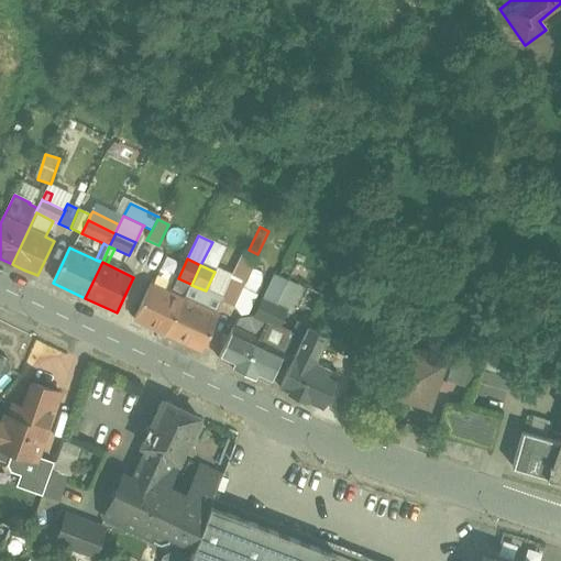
[(171,294),(151,285),(134,321),(166,336),(190,284),(178,278),(171,294)]
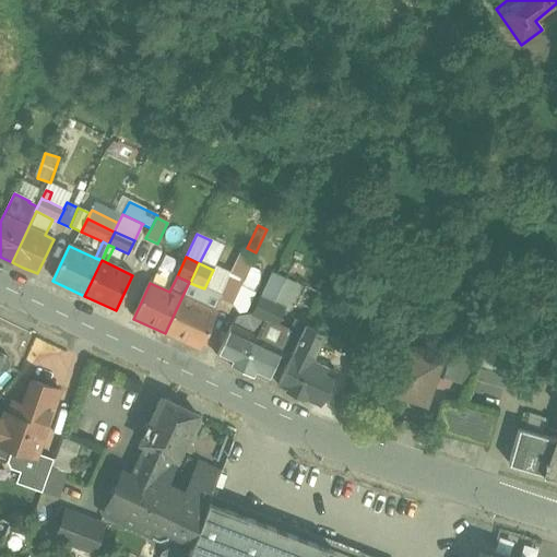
[(189,282),(165,333),(200,350),(216,315),(186,299),(201,287),(190,283),(189,282)]
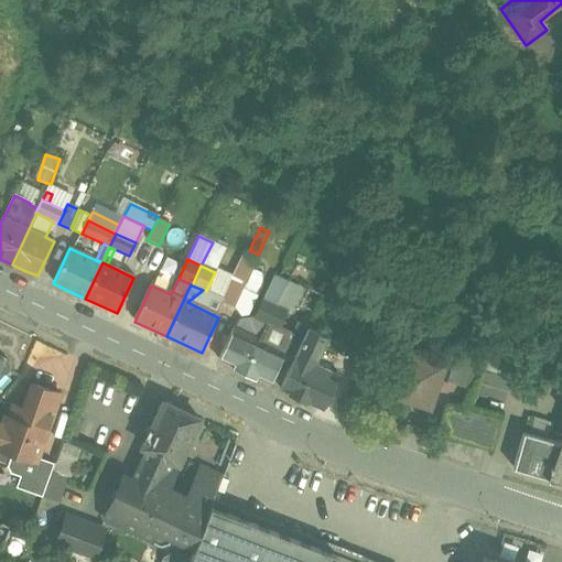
[(304,309),(288,343),(289,343),(288,345),(298,350),(306,331),(307,328),(309,328),(322,301),(323,296),(307,289),(300,306),(304,309)]
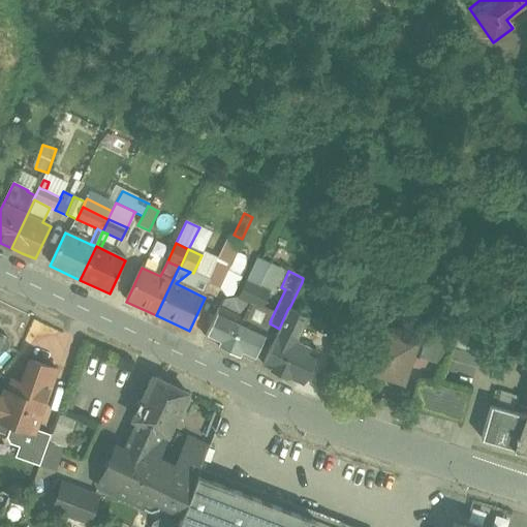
[(270,290),(248,280),(239,299),(261,309),(270,290)]
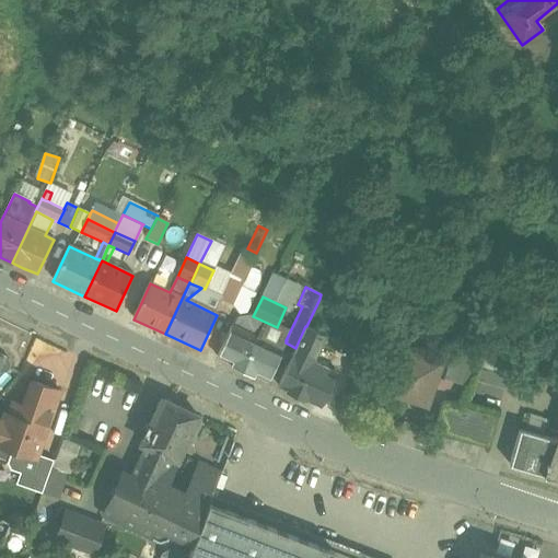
[(320,299),(306,326),(360,352),(376,317),(320,299)]
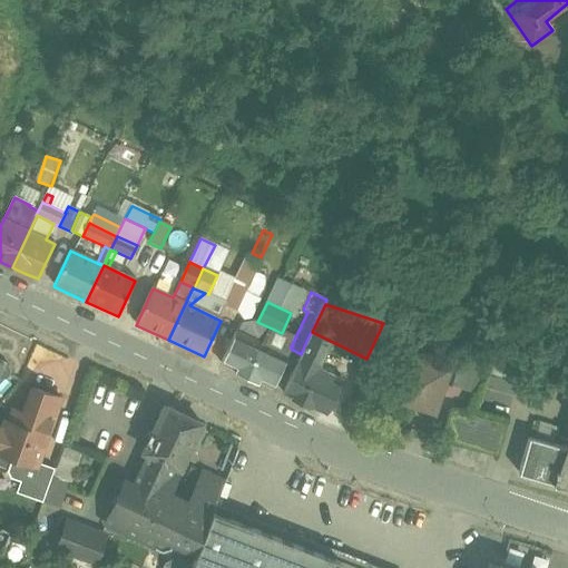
[(254,330),(243,324),(238,333),(236,332),(221,365),(235,371),(235,372),(258,383),(258,382),(272,389),(291,349),(292,346),(291,346),(278,340),(282,333),(257,322),(254,330)]
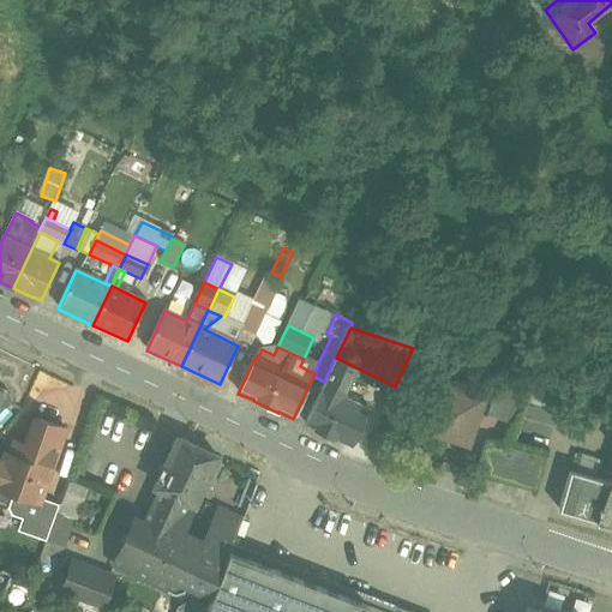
[(324,382),(322,388),(336,394),(349,367),(334,360),(324,382)]
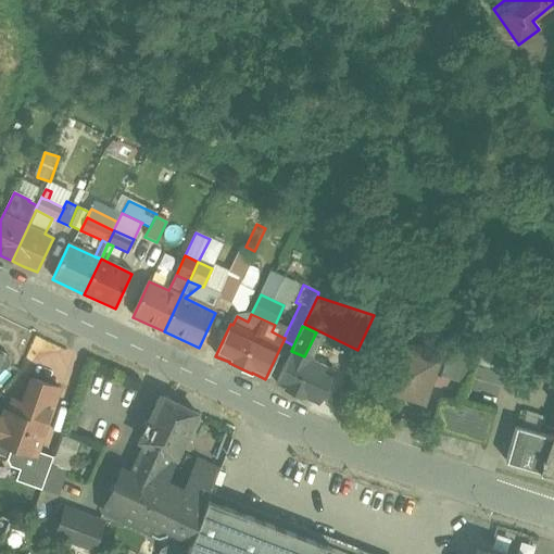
[(448,354),(440,377),(464,385),(475,351),(451,342),(448,354)]
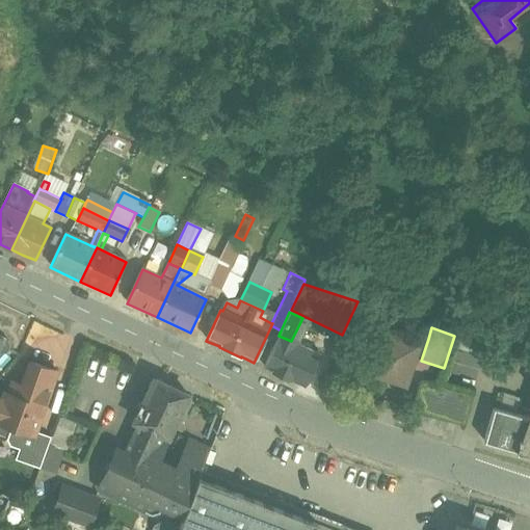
[(416,344),(378,332),(366,371),(405,383),(413,359),(421,361),(428,339),(419,336),(416,344)]
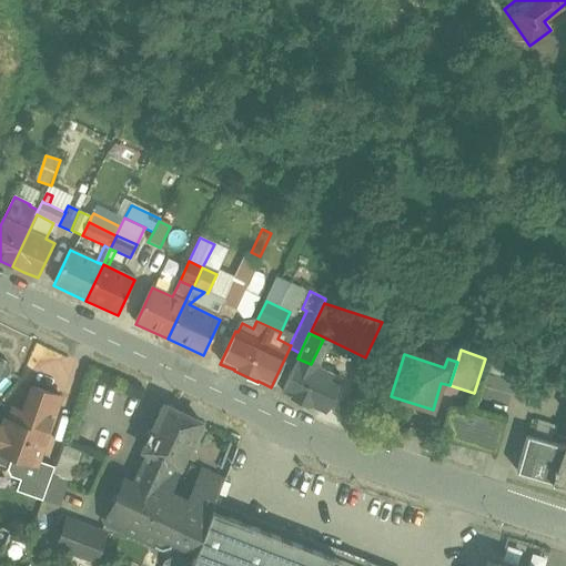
[(311,364),(297,359),(282,394),(309,406),(309,405),(326,413),(342,380),(311,364)]
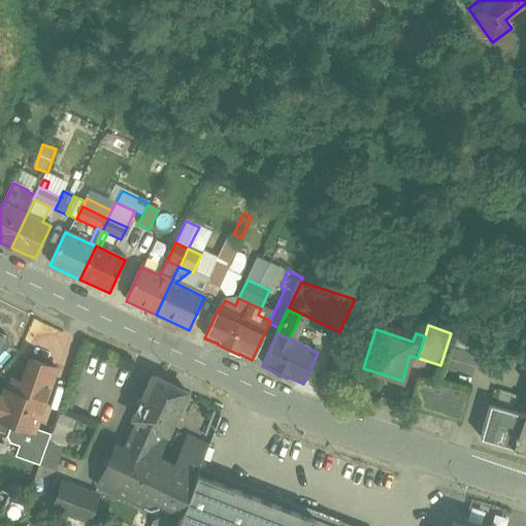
[(5,337),(0,334),(0,352),(3,351),(5,350),(6,349),(7,348),(8,346),(8,343),(8,341),(7,339),(6,338),(5,337)]
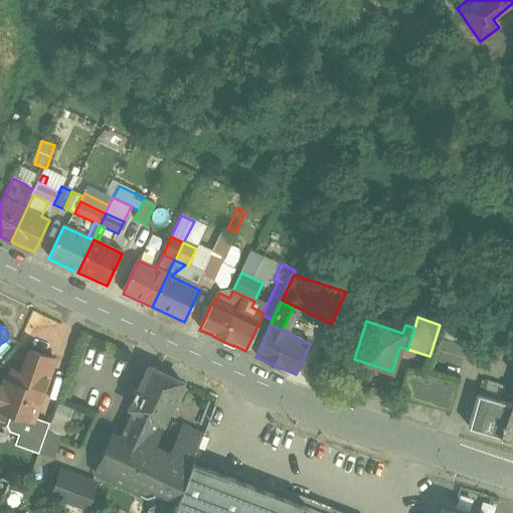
[(496,340),(471,333),(470,333),(463,331),(458,348),(492,357),(496,340)]
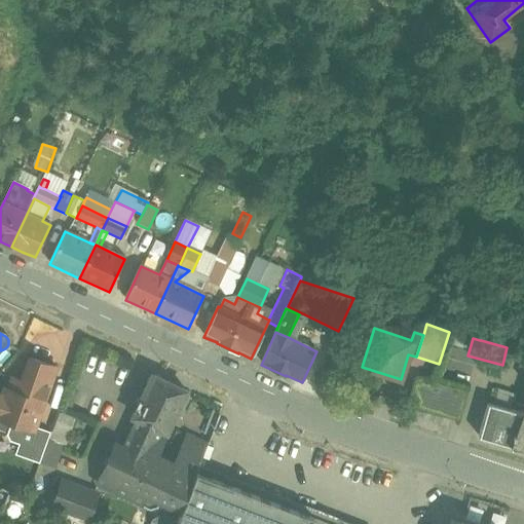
[(29,359),(21,382),(12,379),(8,390),(4,389),(2,398),(0,397),(0,419),(11,423),(8,434),(10,439),(20,442),(30,446),(36,428),(41,415),(40,413),(55,368),(29,359)]
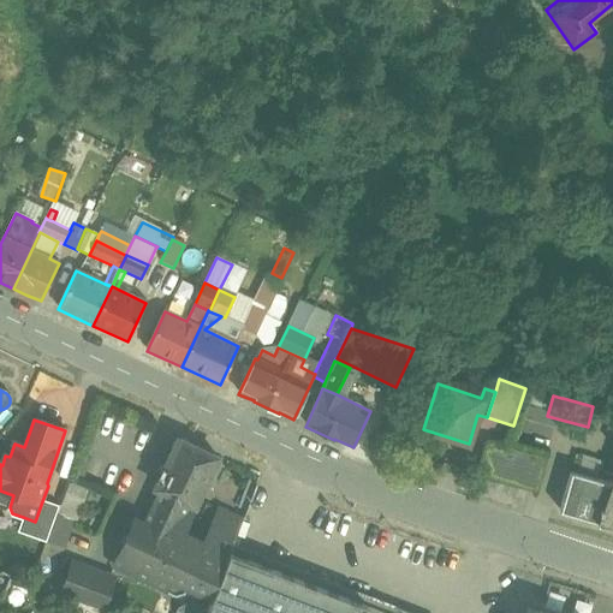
[(190,444),(182,439),(174,441),(171,450),(172,453),(155,488),(160,491),(194,506),(202,491),(203,492),(210,475),(209,475),(216,458),(191,446),(190,444)]
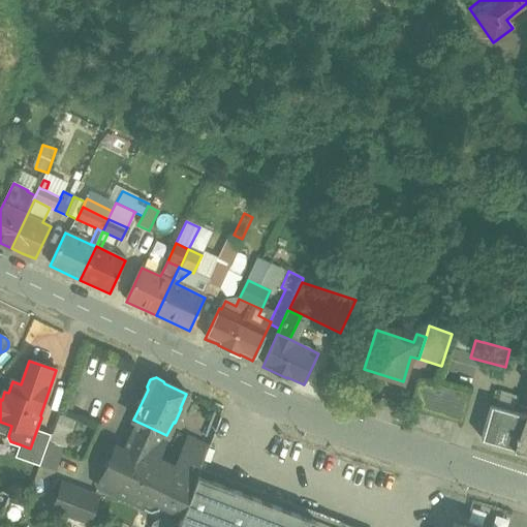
[(469,395),(417,380),(411,406),(462,420),(469,395)]
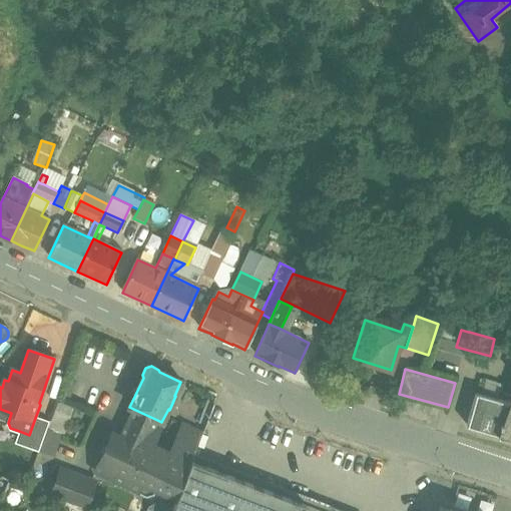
[(510,380),(505,378),(497,401),(510,404),(510,380)]
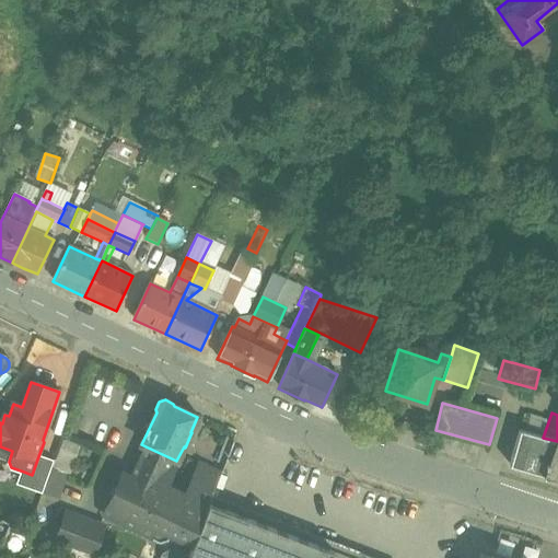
[(557,441),(543,438),(520,431),(510,465),(557,479),(557,441)]
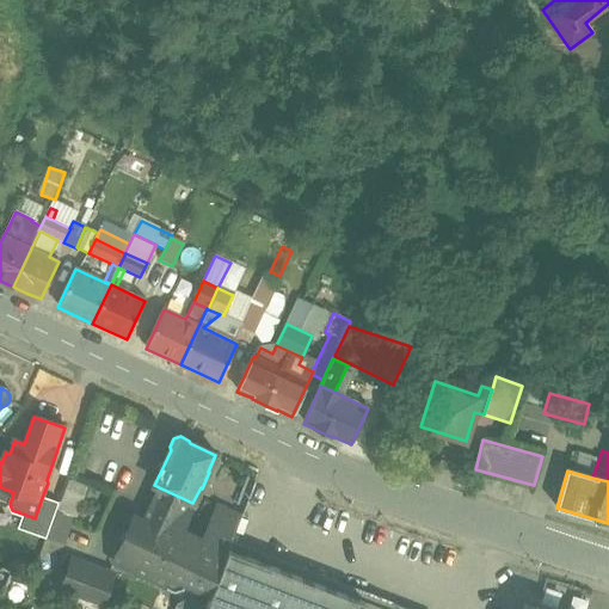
[(247,479),(237,505),(244,508),(253,481),(247,479)]
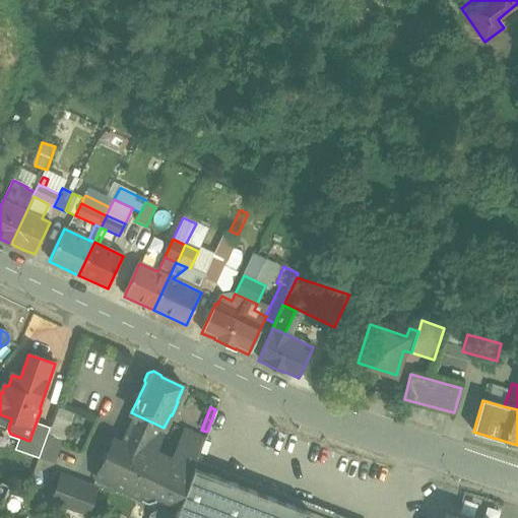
[(164,428),(135,414),(135,415),(134,415),(121,443),(115,440),(96,478),(139,499),(140,502),(147,505),(155,503),(158,496),(157,493),(180,503),(194,467),(204,440),(185,432),(172,459),(153,451),(165,428),(164,428)]
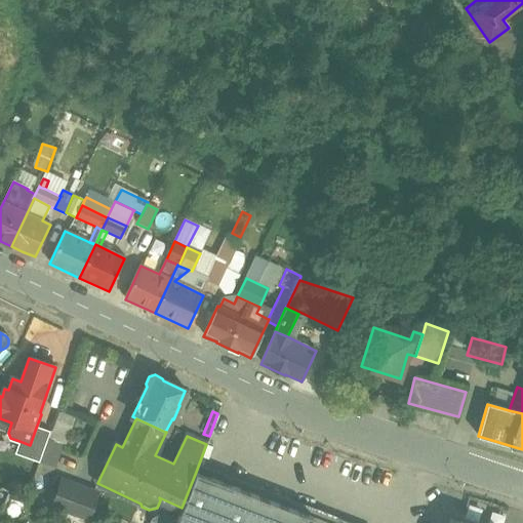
[(49,433),(36,428),(30,445),(19,441),(14,454),(39,464),(49,433)]
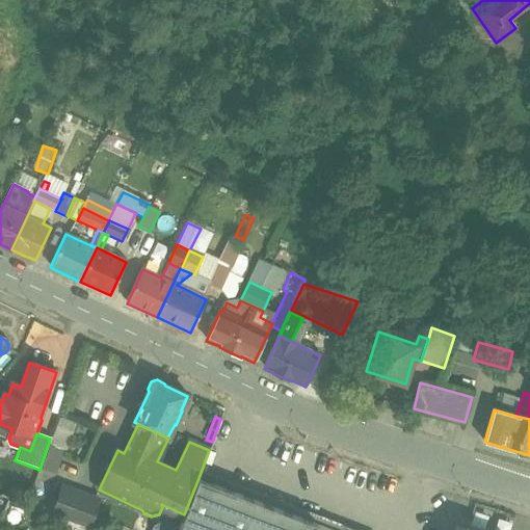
[(314,529),(317,523),(199,478),(179,529),(314,529)]
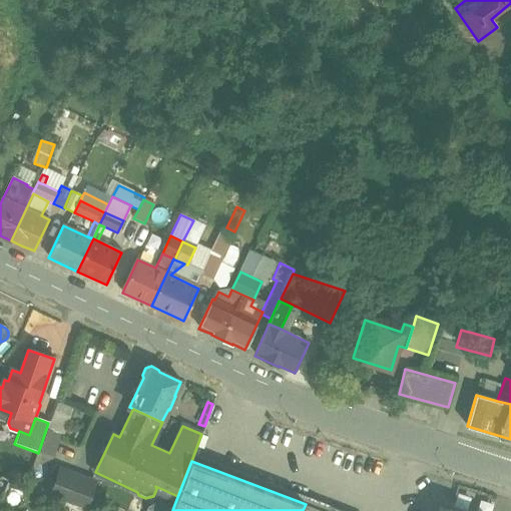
[(61,469),(51,496),(85,510),(94,483),(61,469)]
